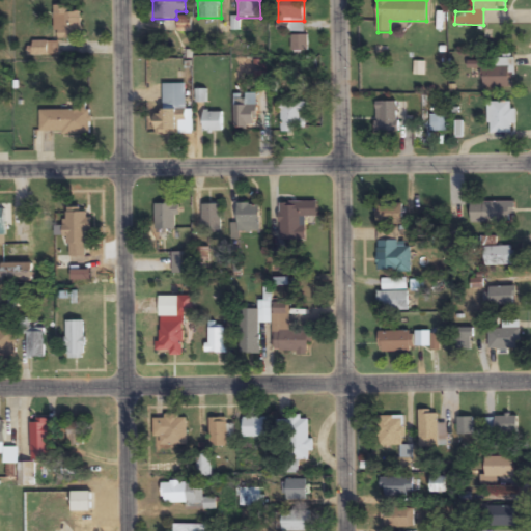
[(70,6),(55,6),(55,33),(81,33),(81,11),(70,11),(70,6)]
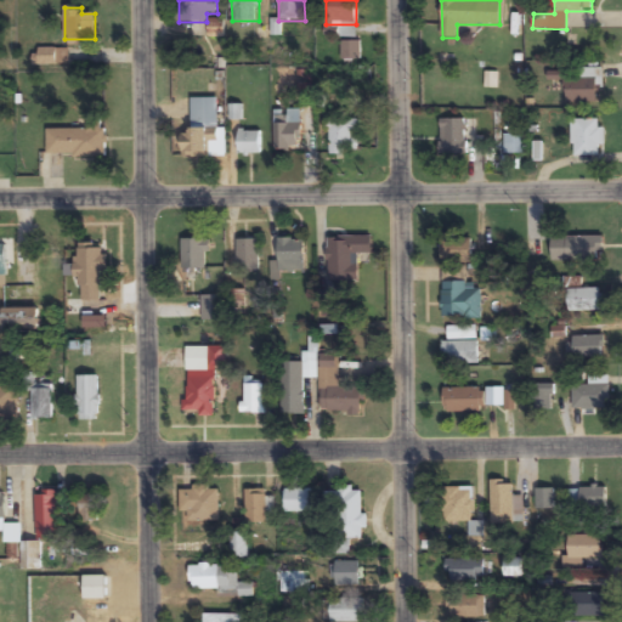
[(361,60),(361,41),(341,41),(341,60),(361,60)]
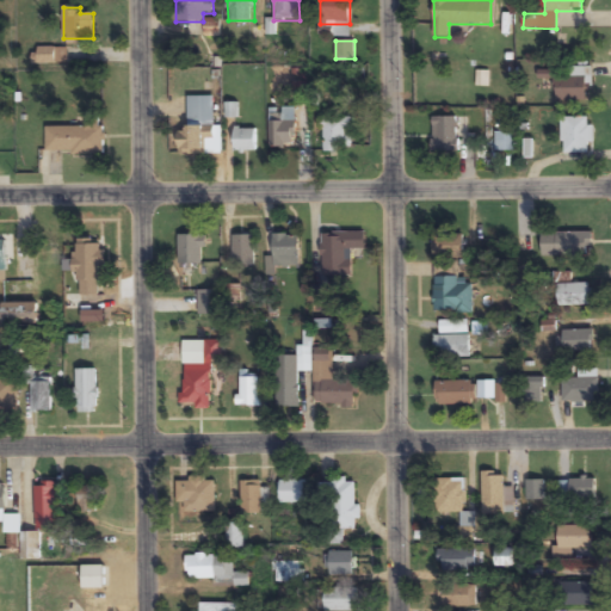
[(68,49),(36,49),(36,65),(68,65),(68,49)]
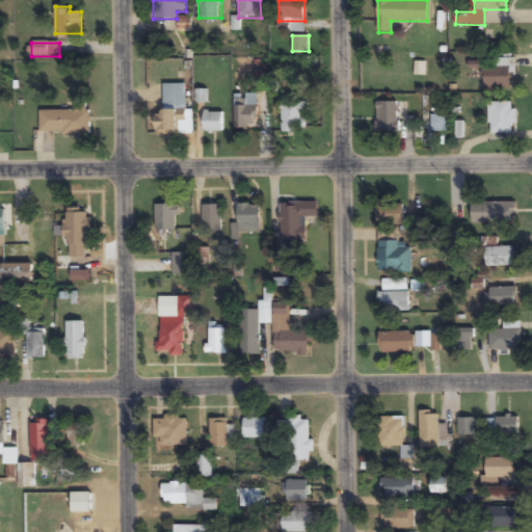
[(515,58),(496,58),(496,67),(486,68),(486,61),(470,62),(470,69),(483,69),(483,88),(515,87),(515,58)]
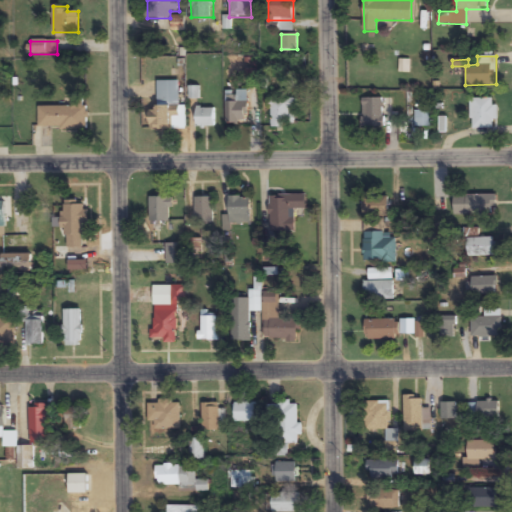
[(179,81),(157,81),(157,110),(149,110),(149,130),(172,130),(172,116),(179,116),(179,81)]
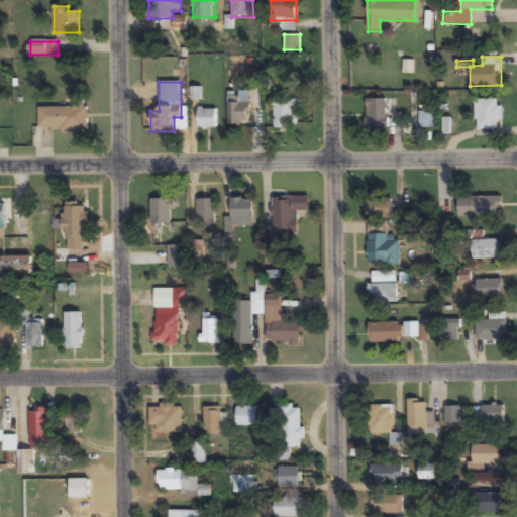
[(249,124),(249,92),(231,92),(231,124),(249,124)]
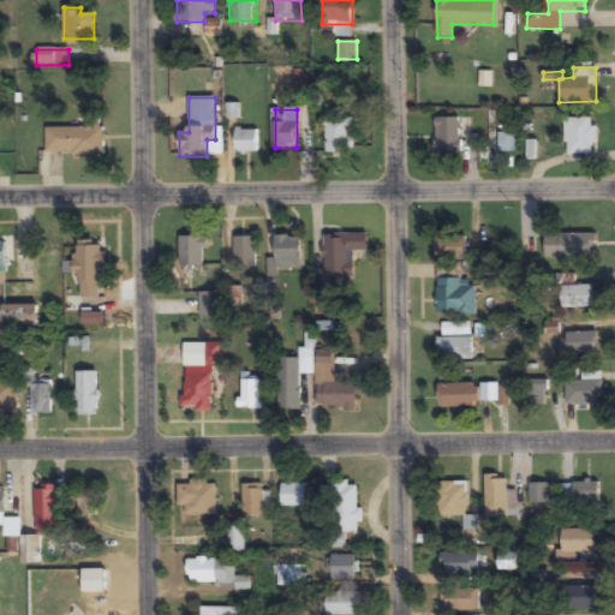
[(357,150),(357,118),(324,118),(324,150),(357,150)]
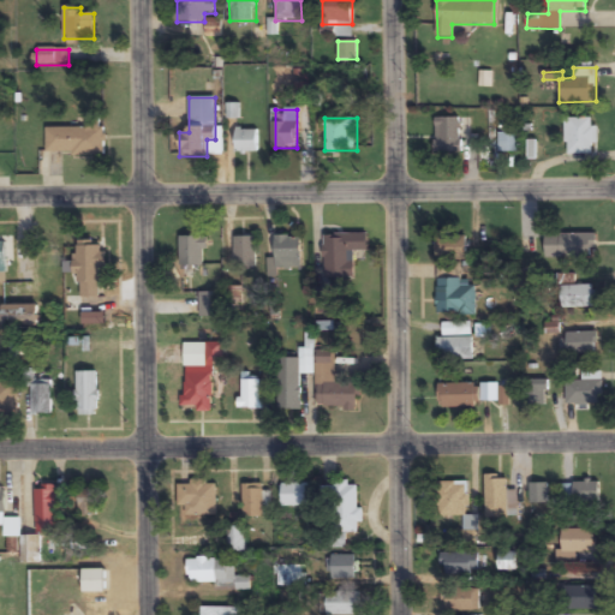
[(435,118),(435,153),(466,153),(466,118),(435,118)]
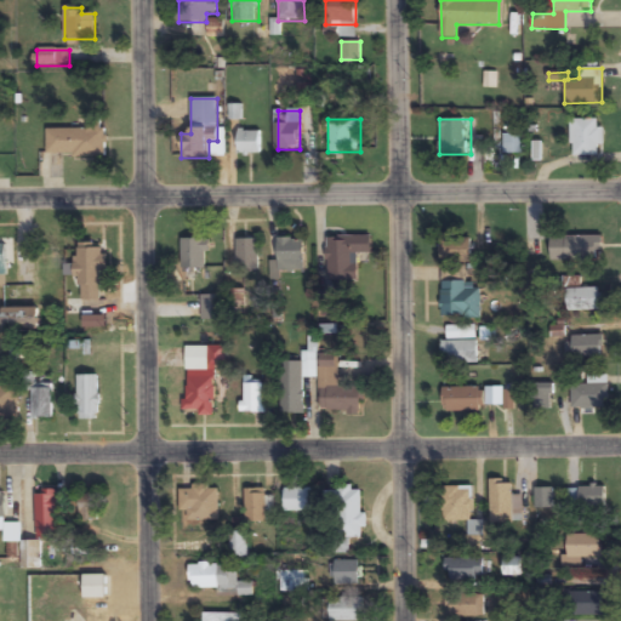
[(602,119),(570,119),(570,160),(602,160),(602,119)]
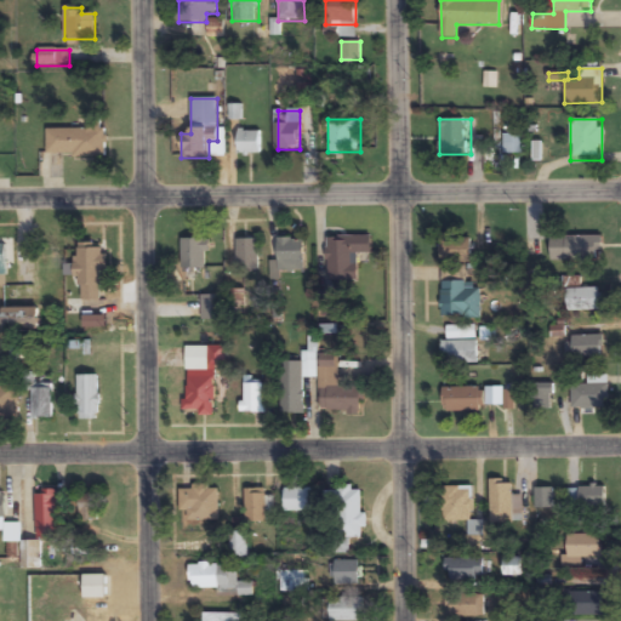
[(104,121),(87,121),(87,129),(46,130),(46,157),(104,157),(104,121)]
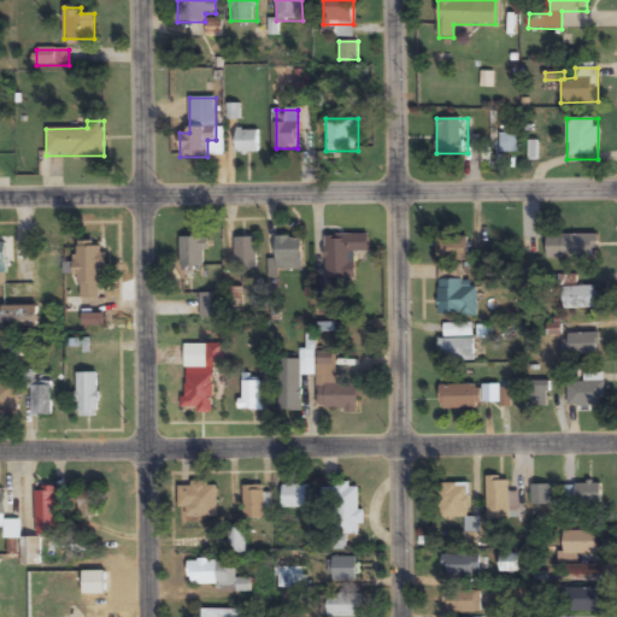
[(259,153),(259,130),(236,130),(236,153),(259,153)]
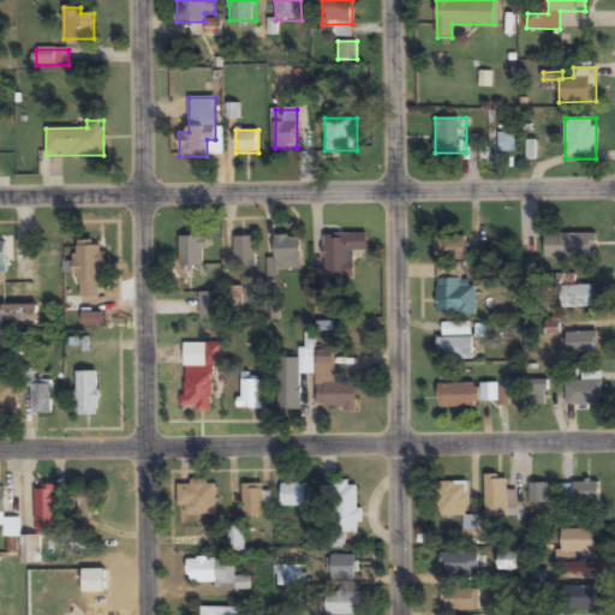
[(499,153),(519,153),(519,133),(499,133),(499,153)]
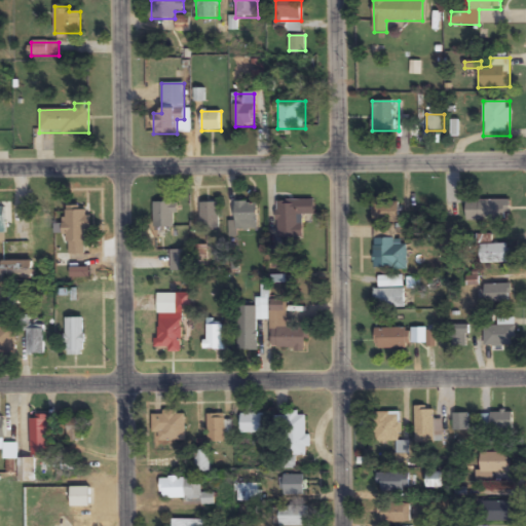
[(277,238),(303,238),(302,215),(314,215),(313,199),(276,200),(277,238)]
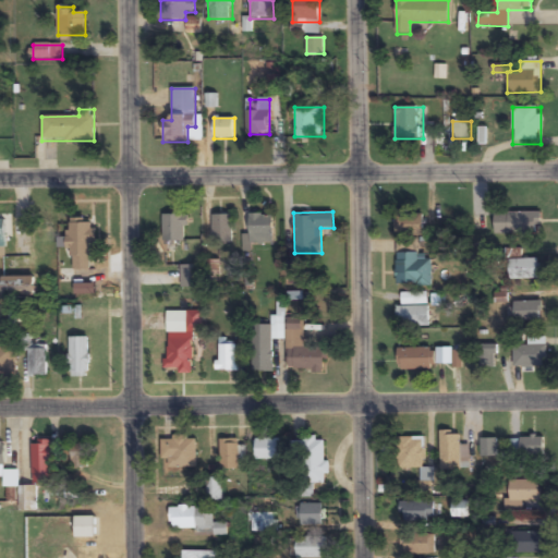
[(541,213),(495,213),(495,233),(541,233),(541,213)]
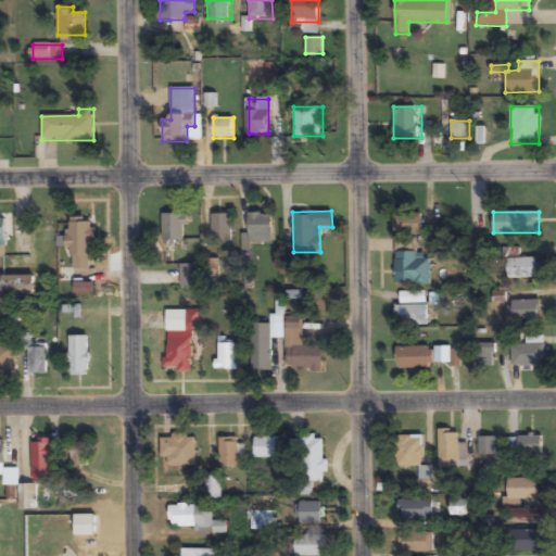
[(272,213),(249,213),(249,235),(243,235),(243,245),(272,245),(272,213)]
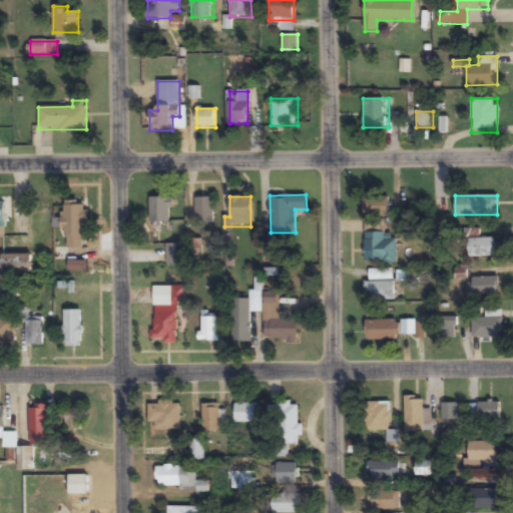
[(171,198),(150,198),(150,231),(161,231),(161,222),(171,222),(171,198)]
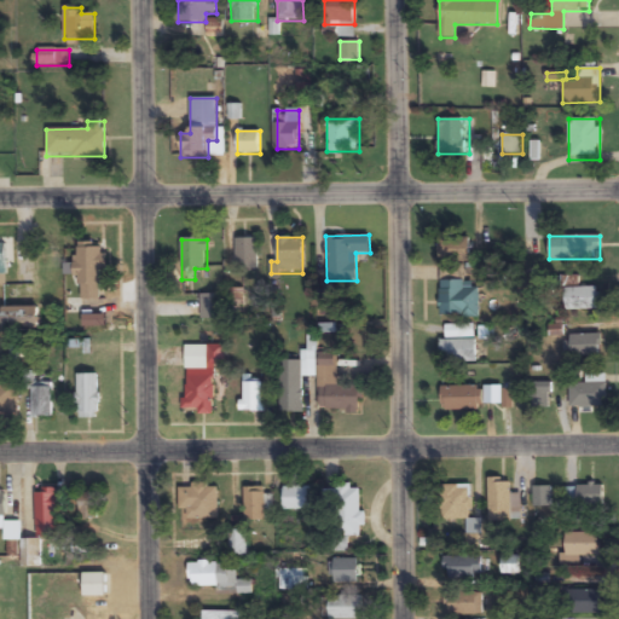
[(236,239),(236,270),(258,270),(258,239),(236,239)]
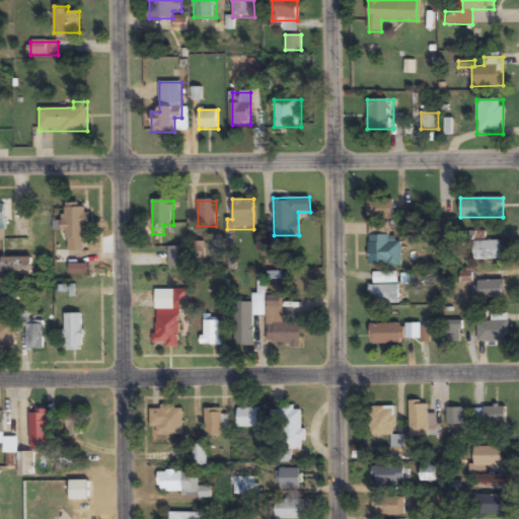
[(368,219),(393,219),(393,201),(368,201),(368,219)]
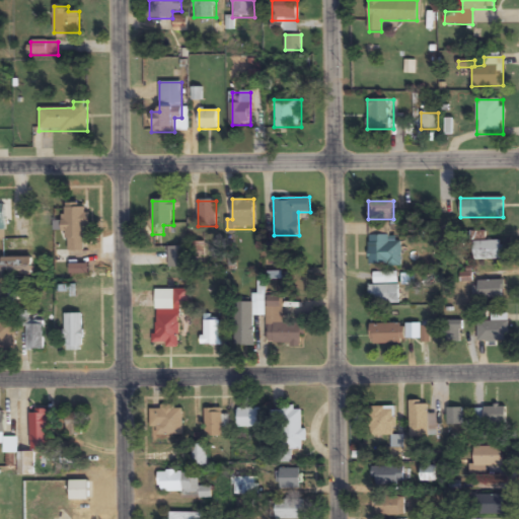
[(84,251),(83,208),(64,208),(65,251),(84,251)]
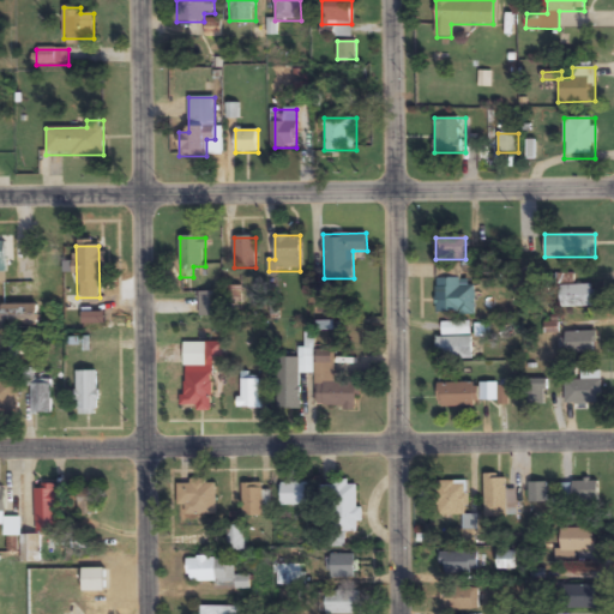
[(475,313),(475,286),(462,286),(462,278),(437,278),(437,313),(475,313)]
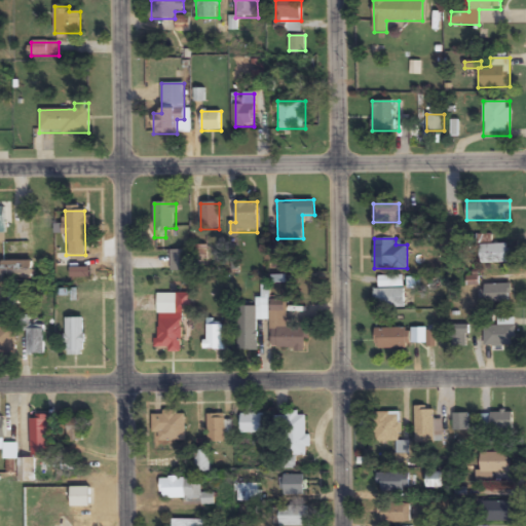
[(479,243),(479,264),(511,264),(511,243),(479,243)]
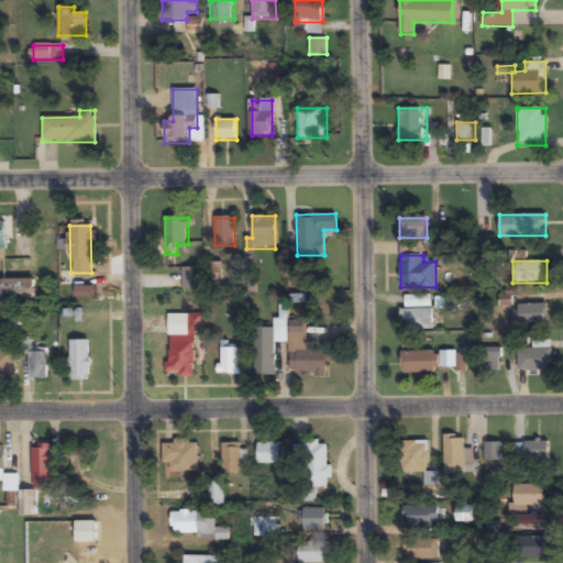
[(183,289),(201,289),(201,269),(183,269),(183,289)]
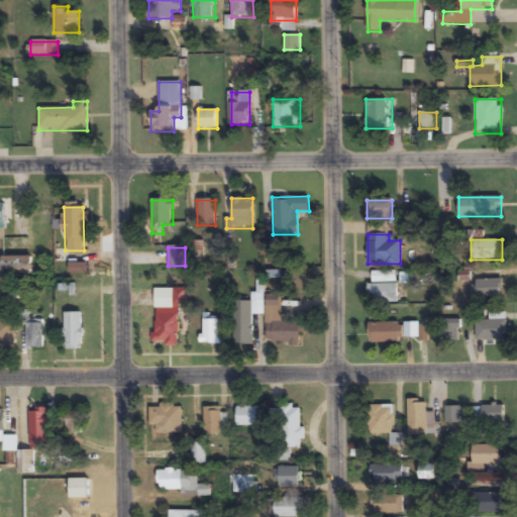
[(32,256),(1,256),(1,275),(32,275),(32,256)]
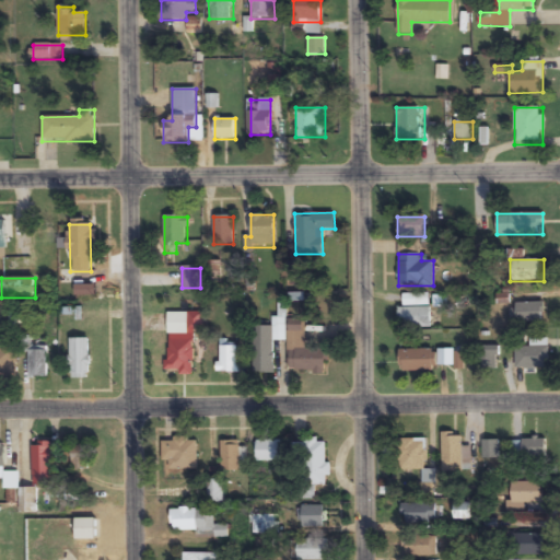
[(431,327),(431,293),(401,293),(401,307),(398,307),(398,327),(431,327)]
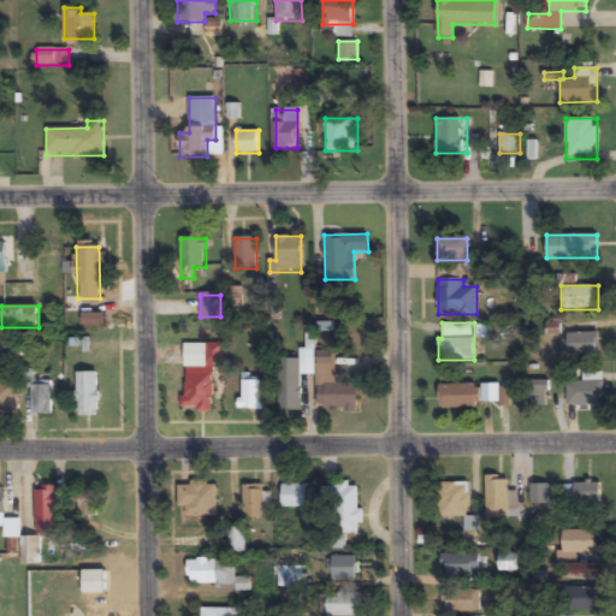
[(567,333),(567,355),(597,355),(597,333),(567,333)]
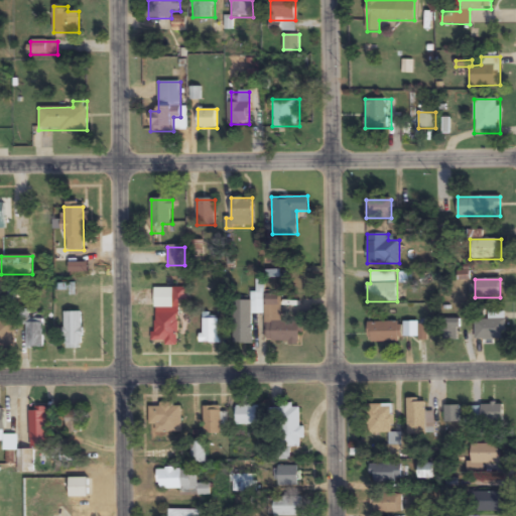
[(187,288),(173,288),(173,304),(187,304),(187,288)]
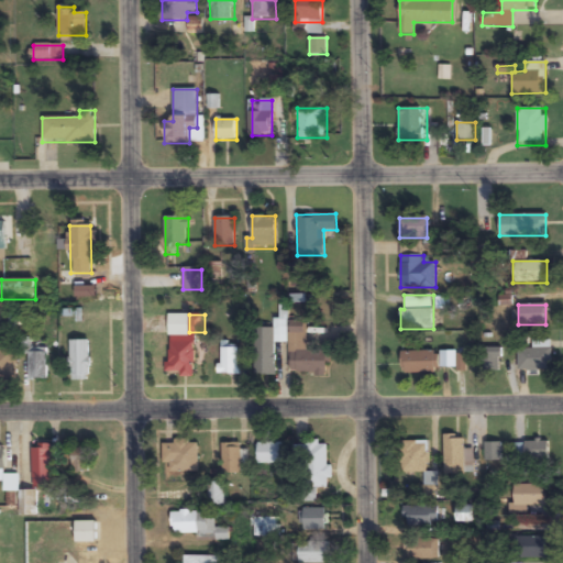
[(275,328),(255,328),(255,376),(276,376),(275,343),(286,343),(286,319),(275,319),(275,328)]
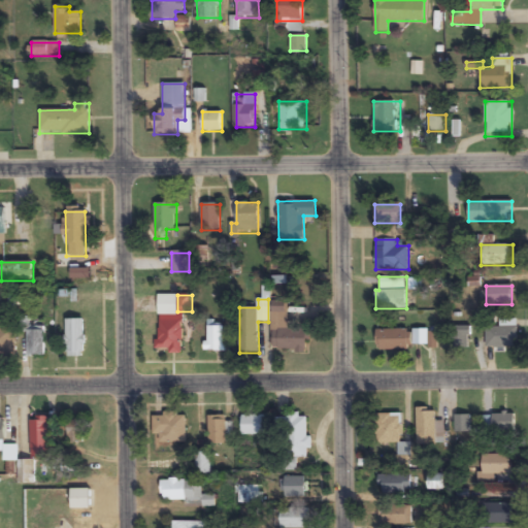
[(288,329),(288,302),(272,302),(272,352),(308,351),(308,329),(288,329)]
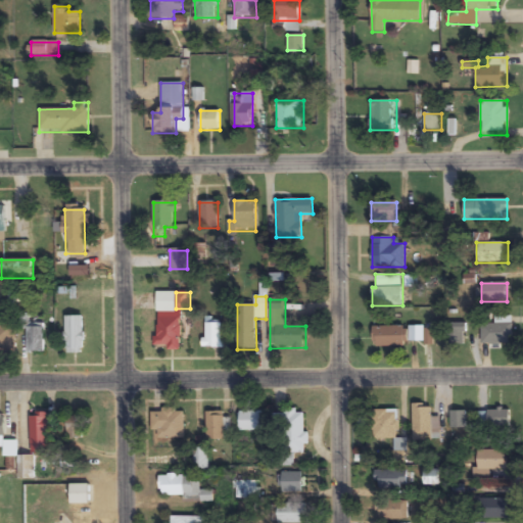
[(64,317),(64,353),(83,353),(83,317),(64,317)]
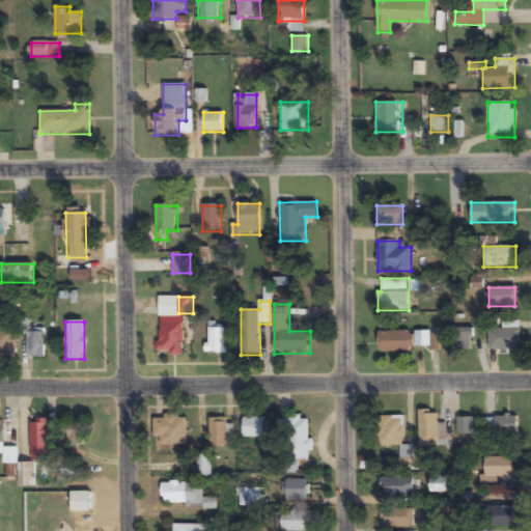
[(521,350),(520,322),(502,322),(502,329),(488,329),(488,350),(521,350)]
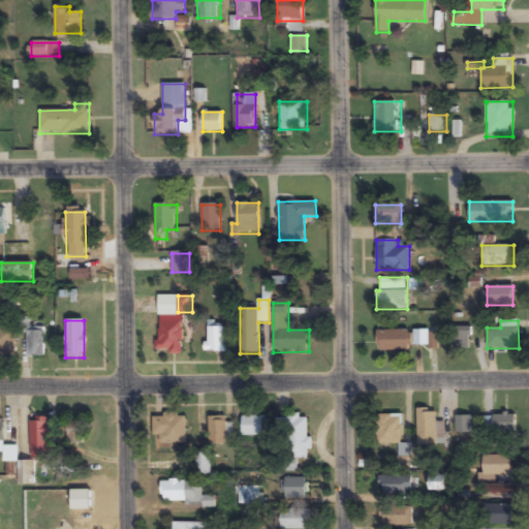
[(157,321),(157,352),(180,352),(180,321),(157,321)]
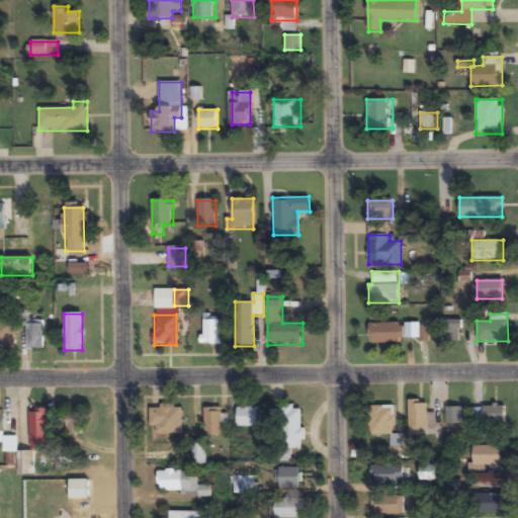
[(221,345),(221,315),(201,315),(201,345),(221,345)]
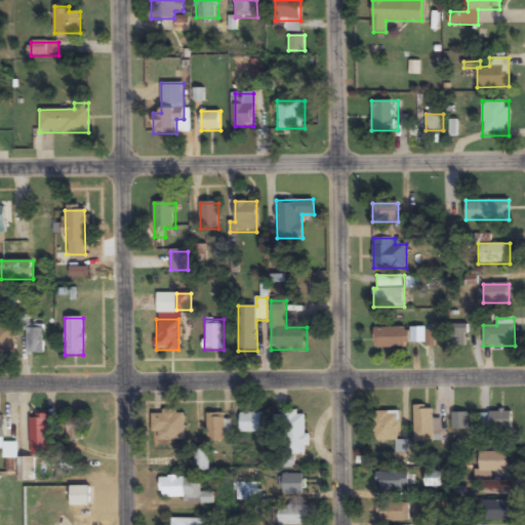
[(0,353),(15,354),(15,324),(0,324),(0,353)]
